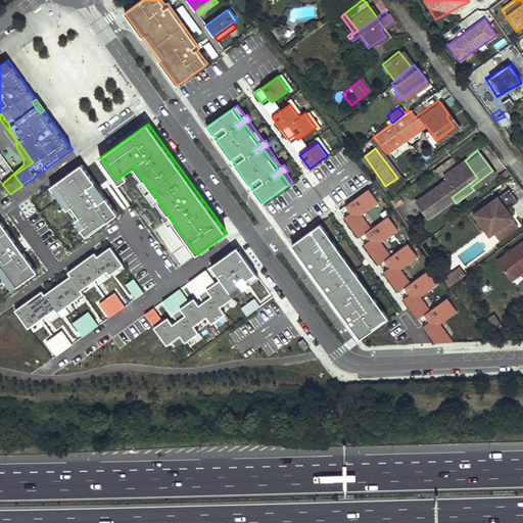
[(358,160),(381,194),(388,189),(385,186),(365,156),(358,160)]
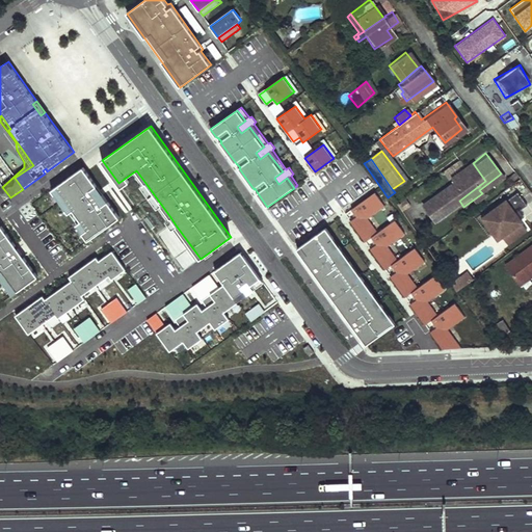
[(451,182),(428,197),(441,214),(459,201),(485,181),(473,163),(470,160),(448,177),(451,182)]
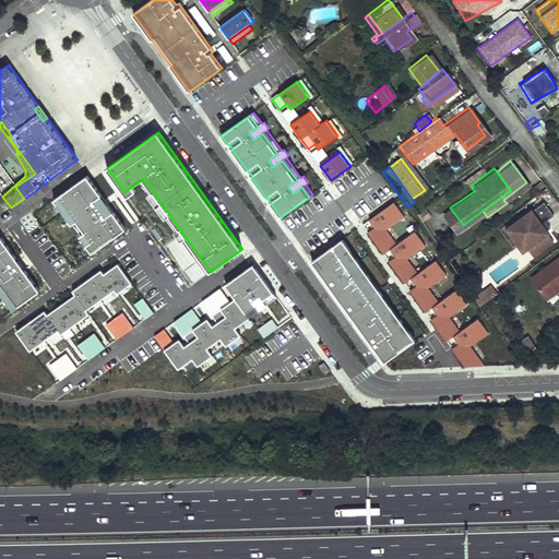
[(170,216),(153,192),(149,195),(165,219),(170,216)]
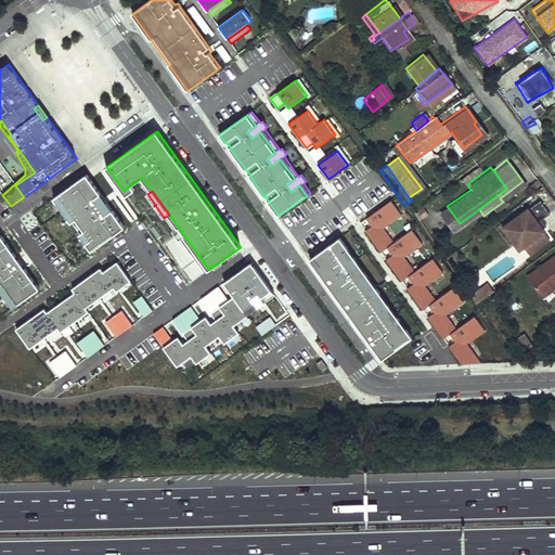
[(54,198),(72,223),(76,219),(59,195),(54,198)]
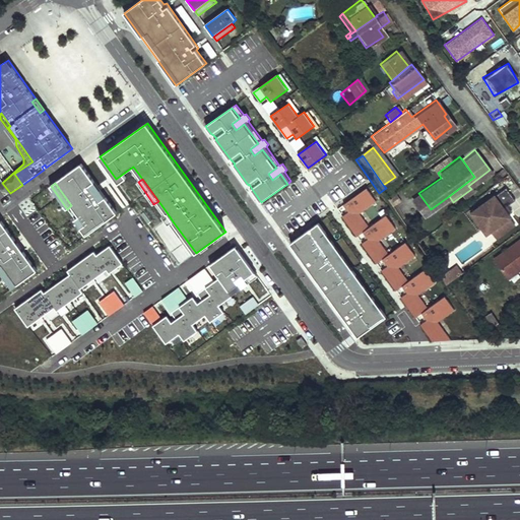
[(503,186),(473,210),(490,230),(494,225),(499,233),(513,221),(506,212),(501,206),(505,203),(512,198),(503,186)]
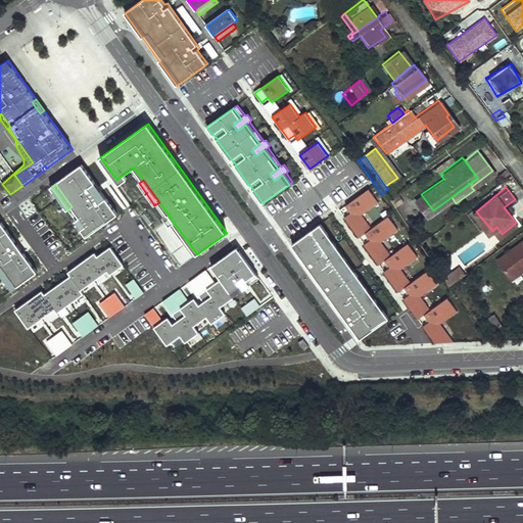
[(436,343),(454,342),(441,324),(458,313),(448,298),(431,311),(421,297),(438,285),(428,272),(412,283),(401,270),(419,257),(409,244),(392,256),(382,242),(398,231),(389,217),(372,229),(363,216),(379,203),(369,190),(346,206),(351,214),(345,218),(360,238),(366,234),(371,240),(365,245),(379,265),(385,260),(390,268),(384,272),(399,292),(406,288),(411,295),(405,299),(419,320),(425,316),(430,322),(424,327),(436,343)]
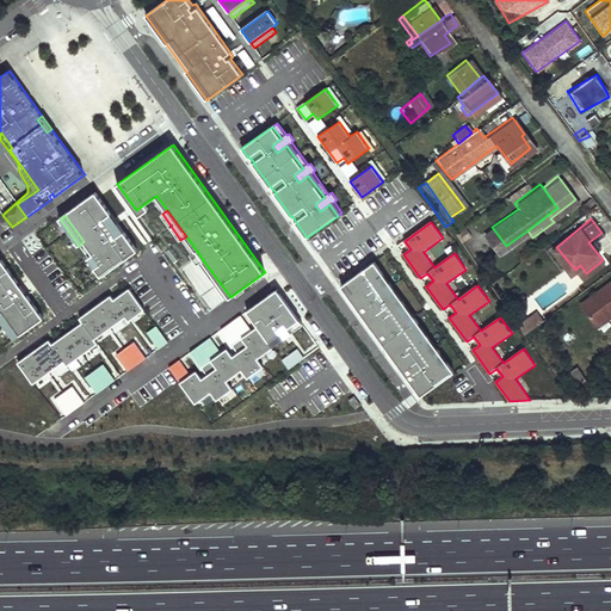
[(492,227),(483,235),(497,253),(506,246),(492,227)]
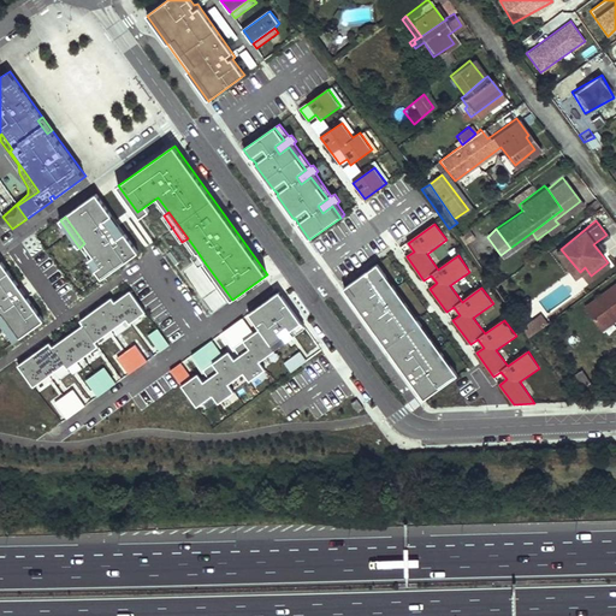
[(599,252),(604,248),(598,241),(593,244),(599,252)]
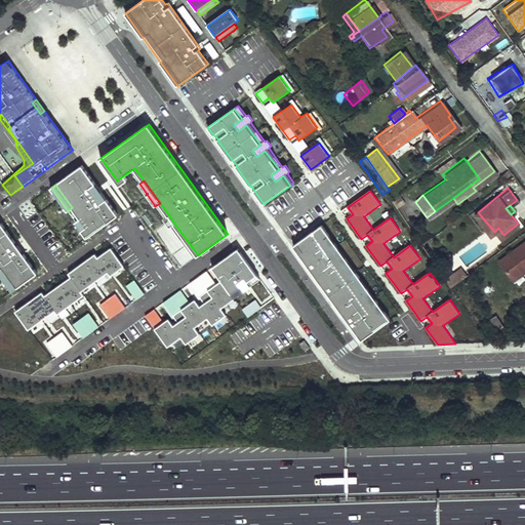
[(478,212),(474,214),(490,235),(494,232),(478,212)]
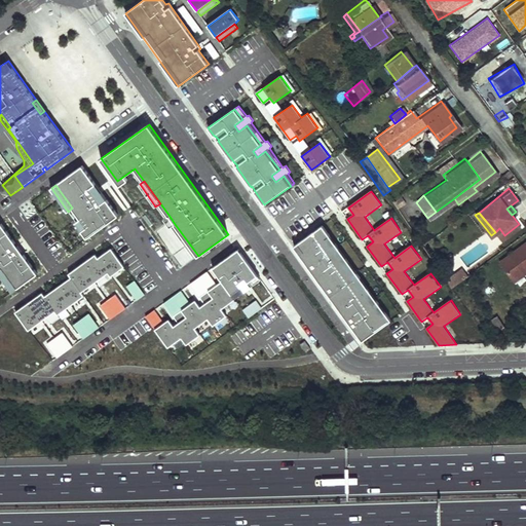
[(175,224),(168,215),(164,218),(171,227),(175,224)]
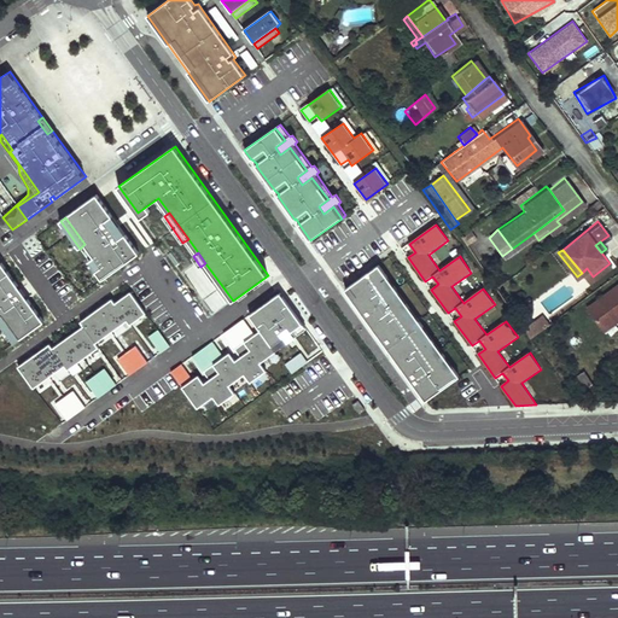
[(88,261),(103,280),(108,277),(94,257),(88,261)]
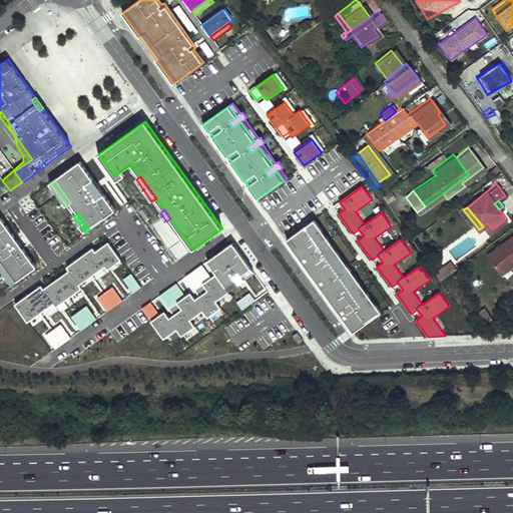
[(0,219),(0,262),(2,261),(7,267),(2,271),(5,274),(9,271),(14,278),(10,281),(12,285),(37,267),(2,218),(0,219)]
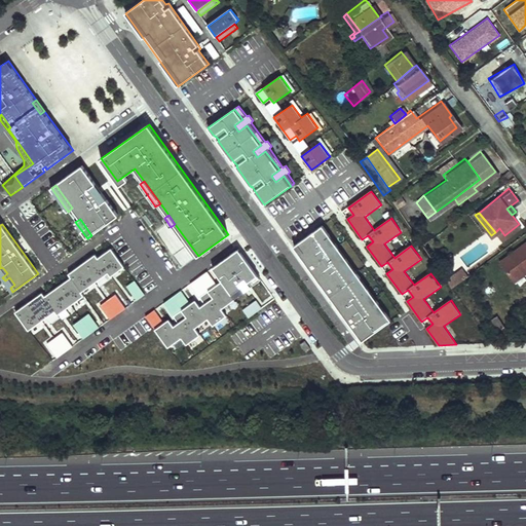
[(391,321),(386,313),(382,315),(326,238),(330,235),(323,225),(298,243),(304,251),(300,254),(363,341),(391,321)]
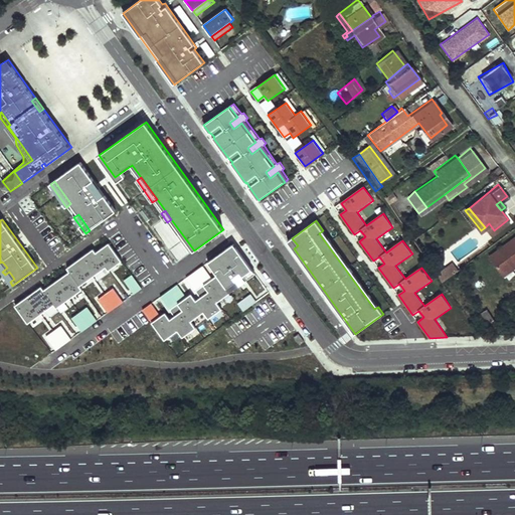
[(485,227),(490,234),(494,230),(489,223),(485,227)]
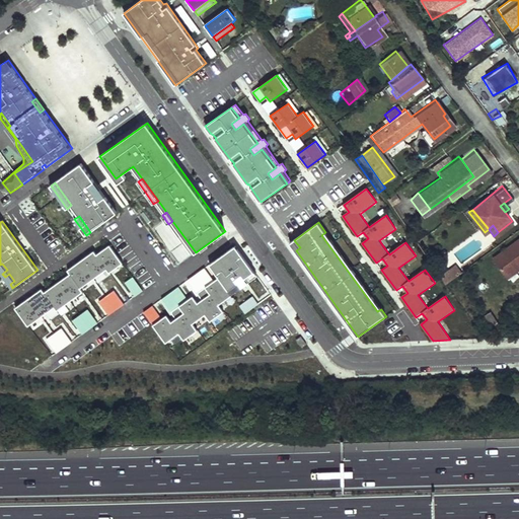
[(381,309),(325,232),(321,235),(377,311),(381,309)]
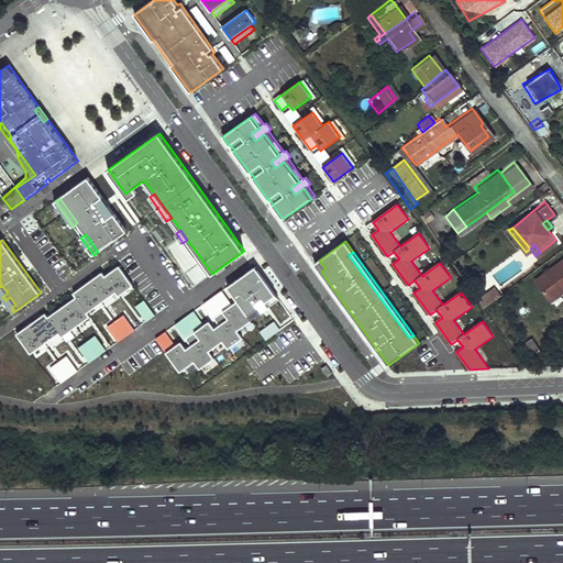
[(562,257),(534,279),(551,300),(562,290),(562,257)]
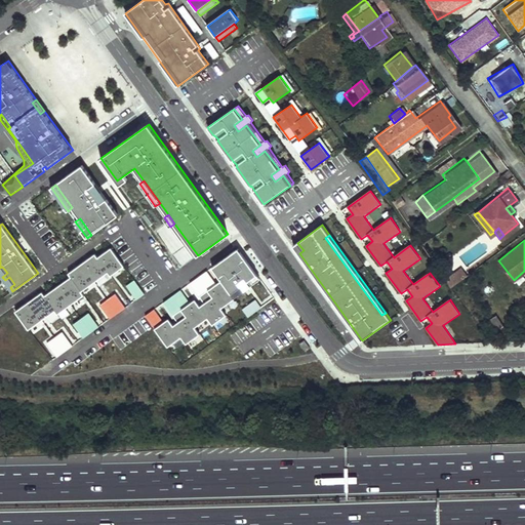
[(293,245),(299,253),(304,250),(297,243),(293,245)]
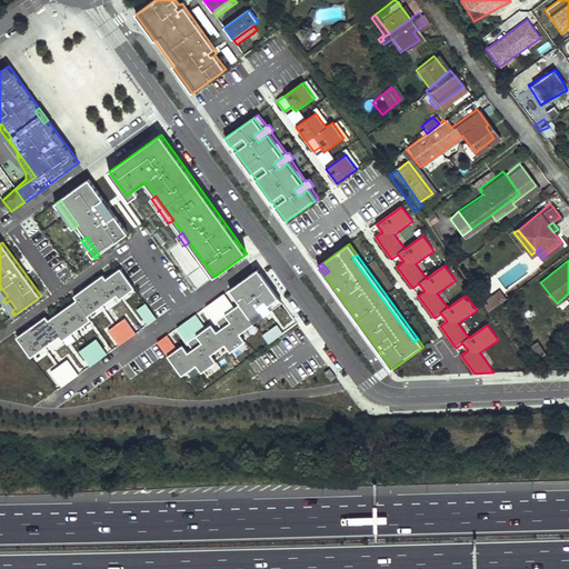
[(136,290),(121,269),(107,279),(103,275),(75,296),(77,300),(49,320),(47,317),(17,338),(31,357),(60,337),(63,341),(92,321),(90,317),(119,296),(121,300),(136,290)]
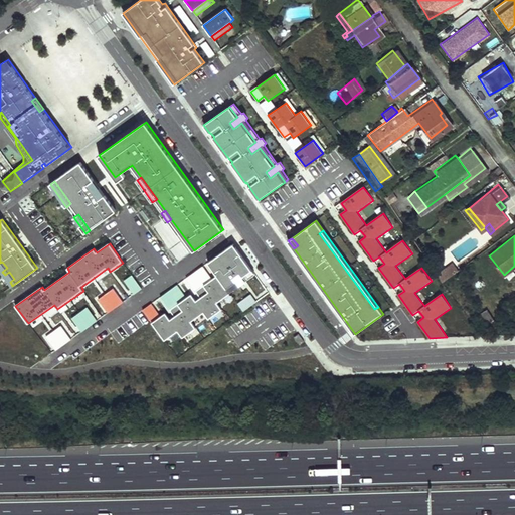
[(141,307),(168,346),(221,309),(215,301),(254,274),(233,244),(157,299),(165,311),(160,315),(150,301),(141,307)]
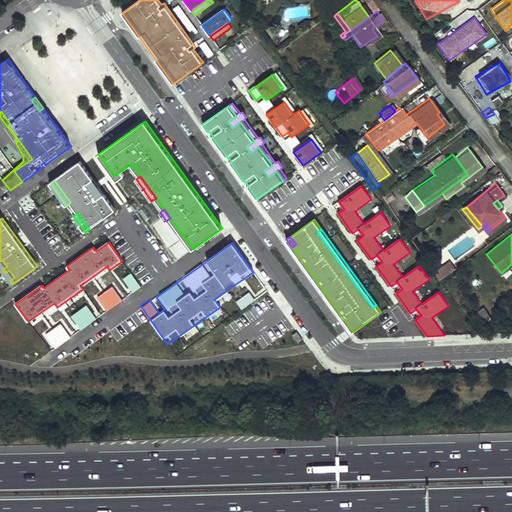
[(511,264),(501,273),(502,275),(511,267),(511,264)]
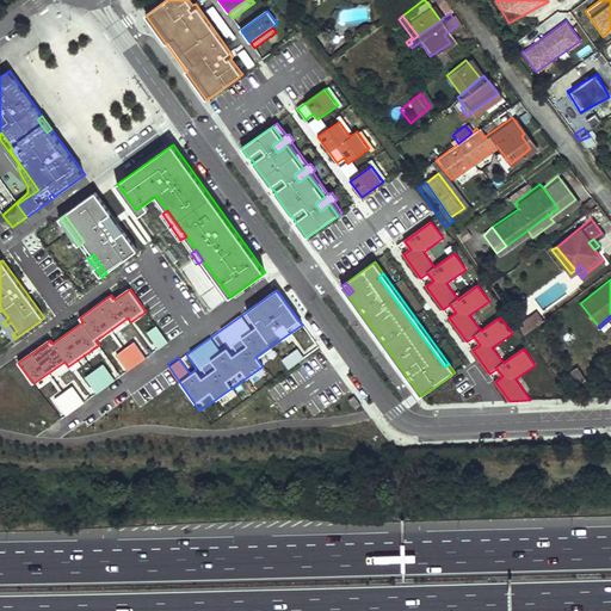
[(519,328),(524,335),(535,327),(529,320),(519,328)]
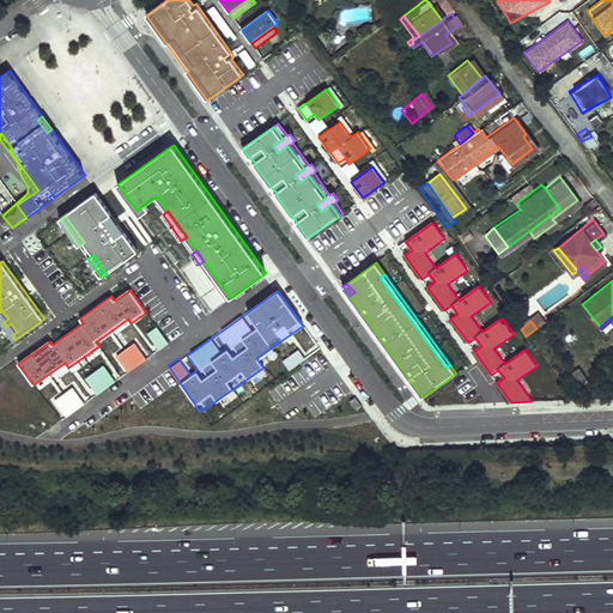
[(11,323),(6,327),(12,335),(17,332),(11,323)]
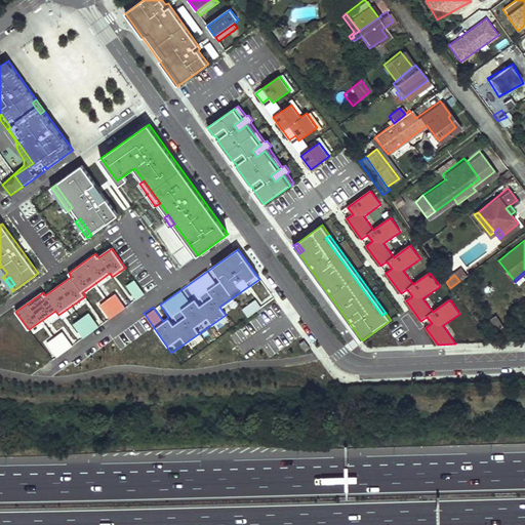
[(134,280),(127,285),(136,299),(145,293),(134,280)]
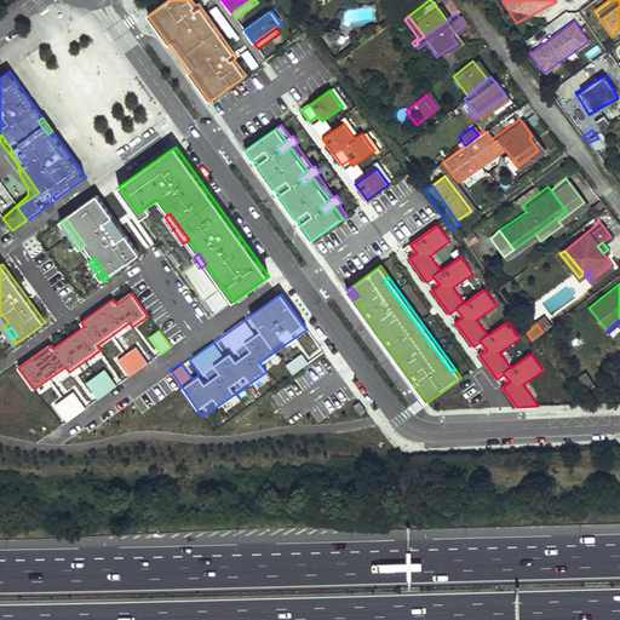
[(136,346),(118,360),(130,375),(148,363),(136,346)]
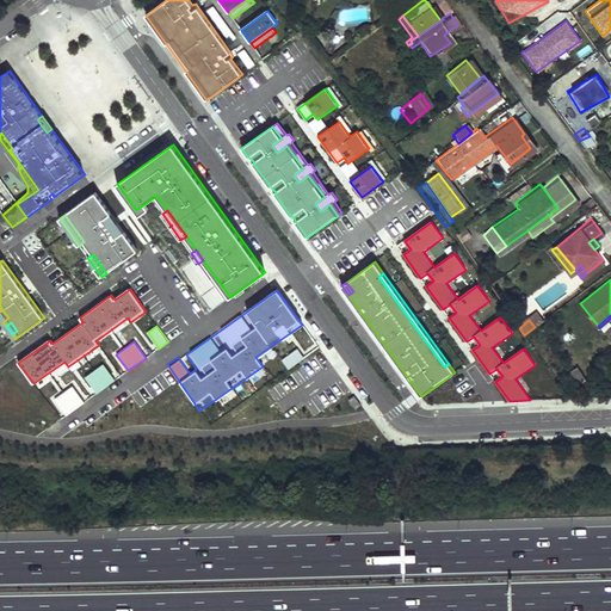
[(272,347),(258,357),(263,365),(269,362),(271,364),(279,359),(272,347)]
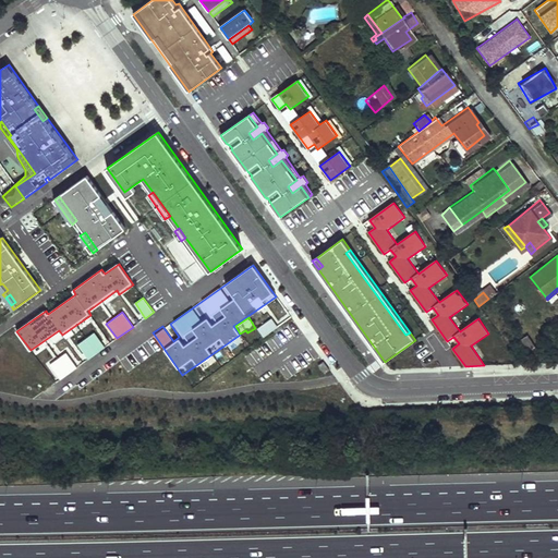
[(95,332),(79,344),(88,359),(105,347),(95,332)]
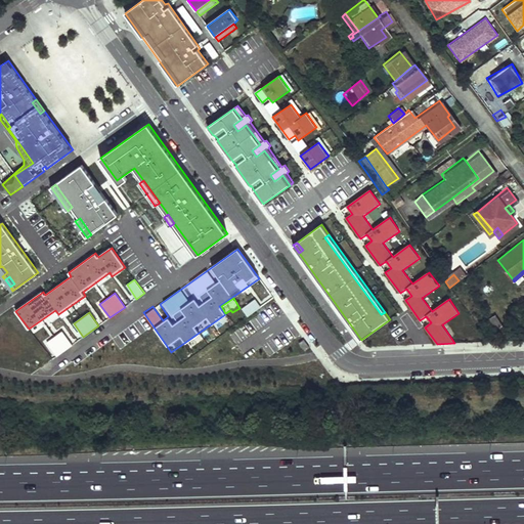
[(242,326),(231,334),(239,347),(251,340),(242,326)]
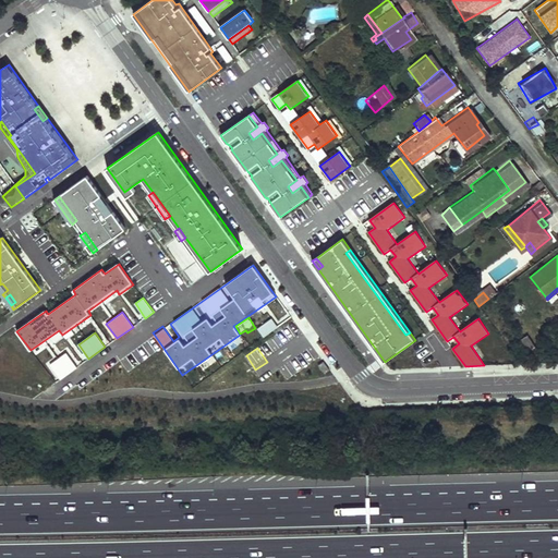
[(67,353),(50,364),(61,379),(76,367),(67,353)]
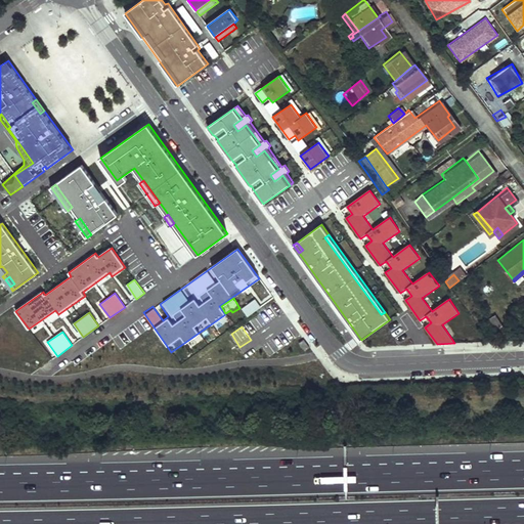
[(286,343),(297,336),(294,332),(282,338),(286,343)]
